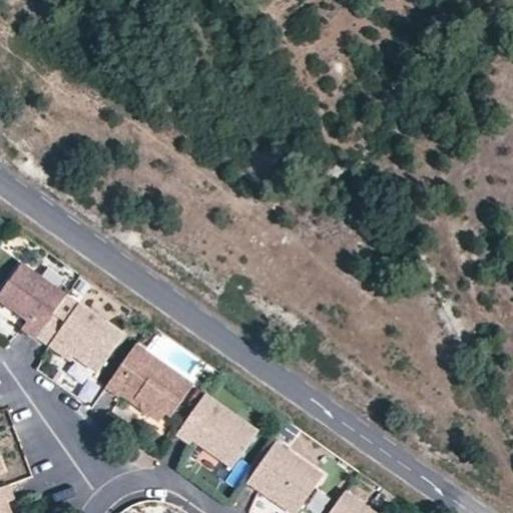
[(0,301),(27,320),(21,329),(36,339),(37,338),(53,315),(66,296),(20,263),(0,292),(0,301)]
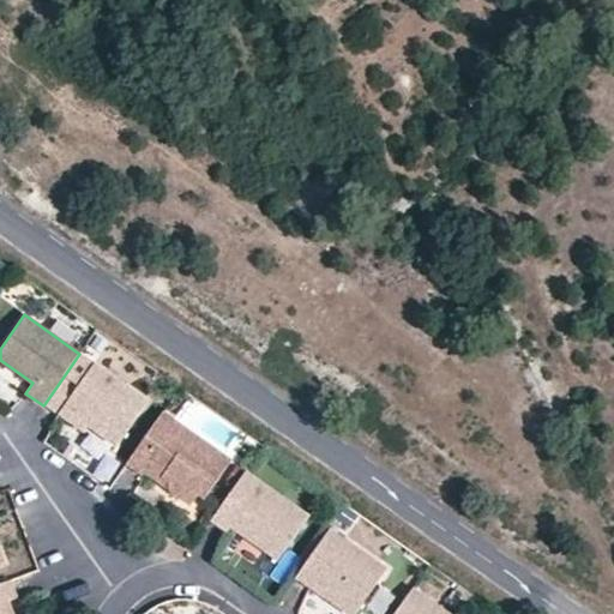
[(79,354),(64,377),(78,386),(94,363),(79,354)]
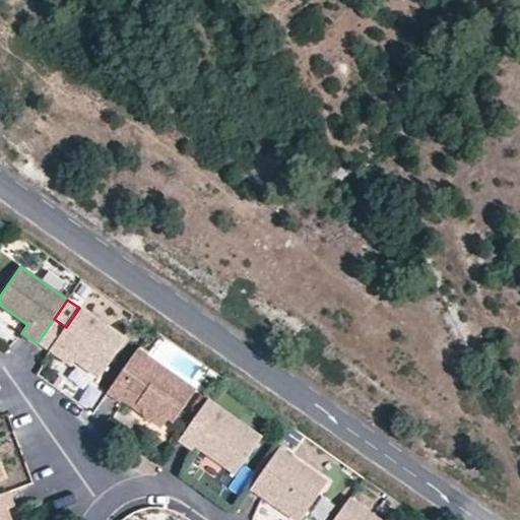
[(79,308),(66,327),(54,319),(38,342),(49,350),(52,346),(74,362),(98,378),(125,340),(79,308)]
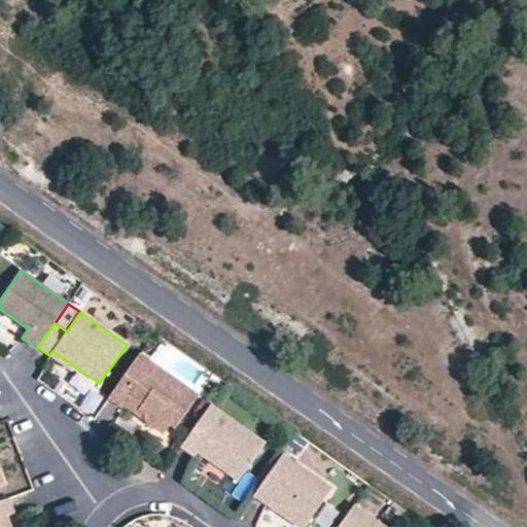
[(49,355),(72,371),(75,366),(53,351),(49,355)]
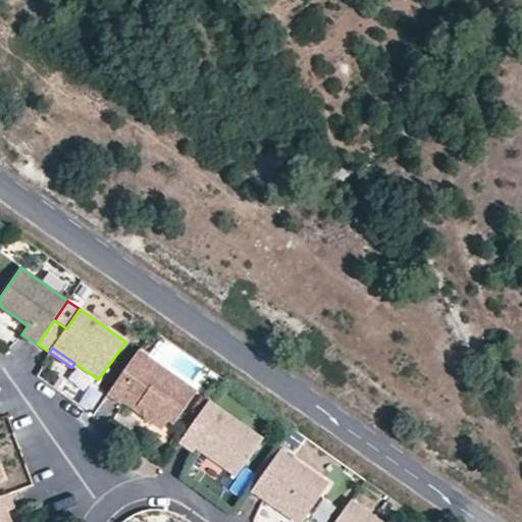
[(107,395),(120,405),(122,402),(134,410),(137,406),(148,414),(148,420),(161,429),(168,420),(172,424),(197,392),(139,351),(107,395)]
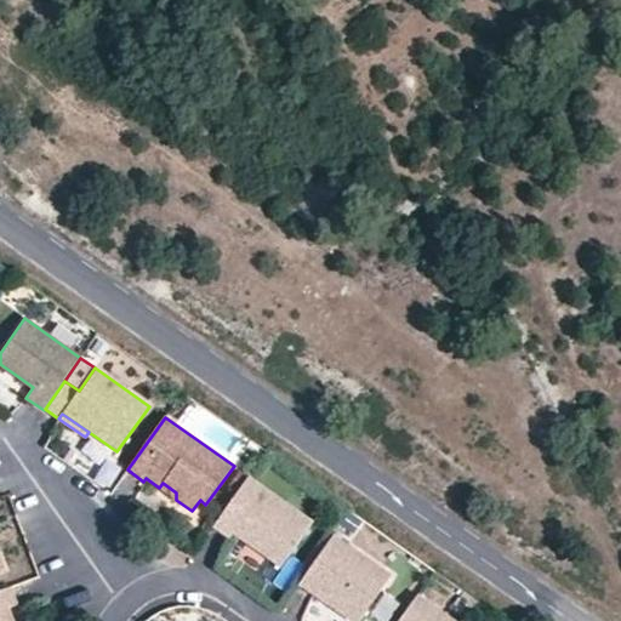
[(214,527),(229,539),(233,534),(281,568),(313,523),(249,477),(214,527)]
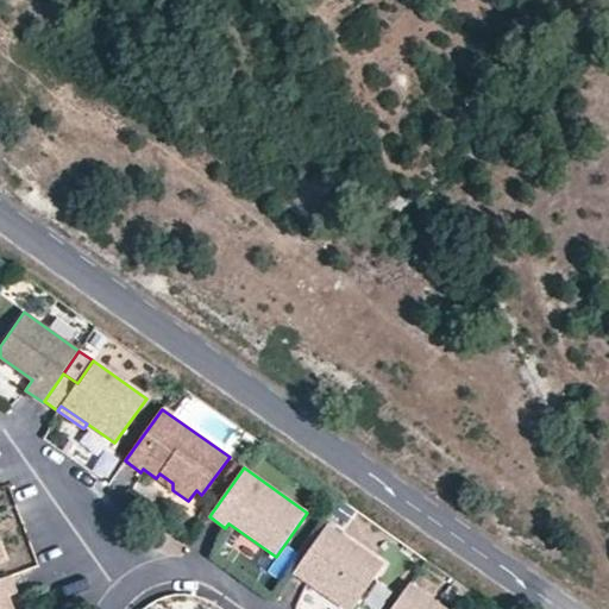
[(173,483),(159,473),(156,478),(173,490),(173,483)]
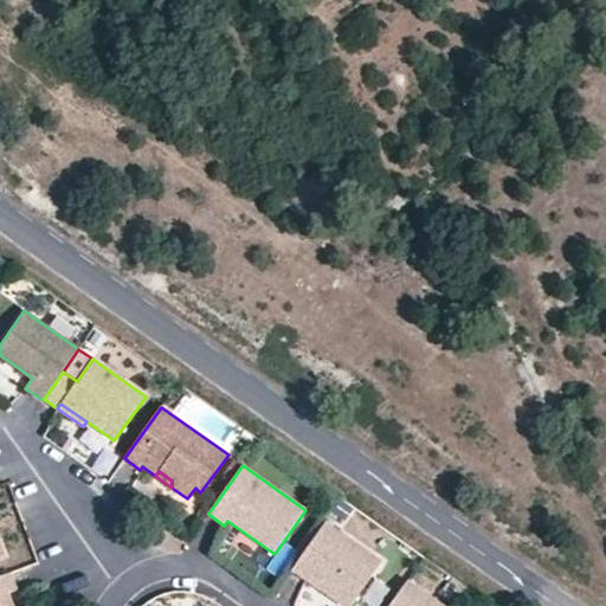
[(337,513),(347,520),(355,508),(346,502),(337,513)]
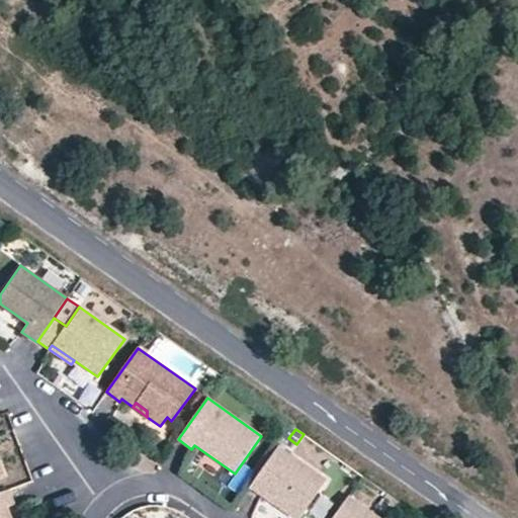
[(249,488),(292,517),(299,517),(326,481),(278,447),(249,488)]
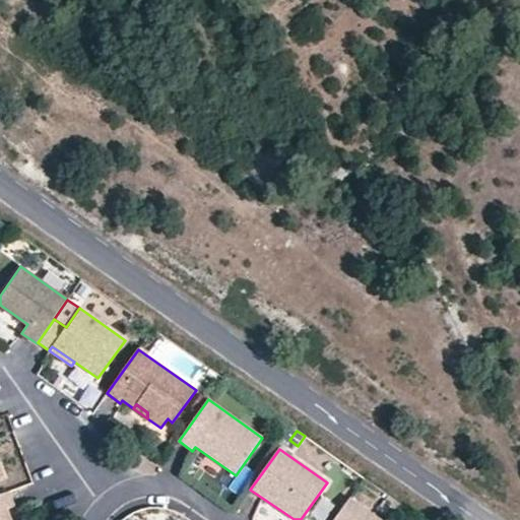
[(242,509),(259,519),(287,519),(250,496),(242,509)]
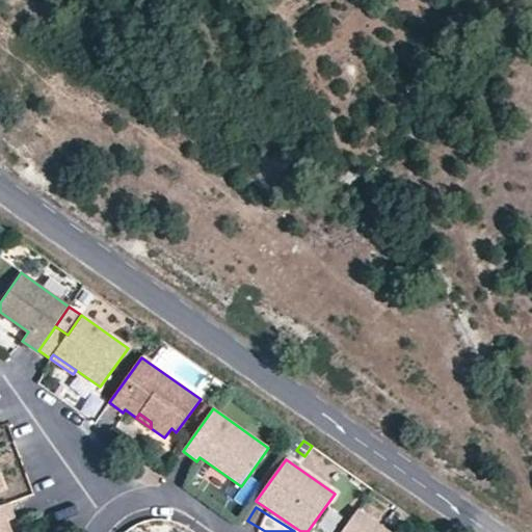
[(417,521),(398,507),(393,513),(413,527),(417,521)]
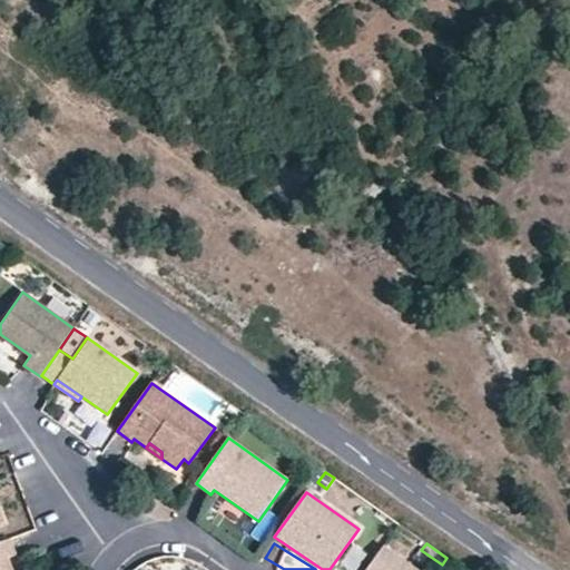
[(366,569),(415,569),(383,547),(366,569)]
